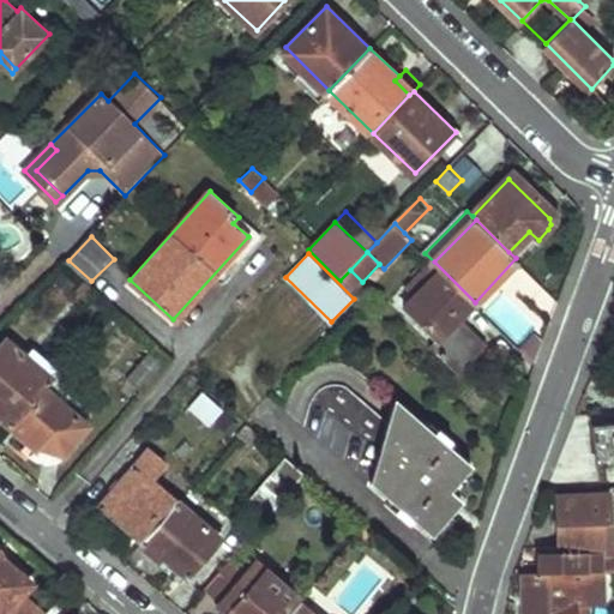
[(432,344),(459,373),(489,342),(462,315),(475,302),(434,262),(408,288),(416,296),(407,306),(439,337),(432,344)]
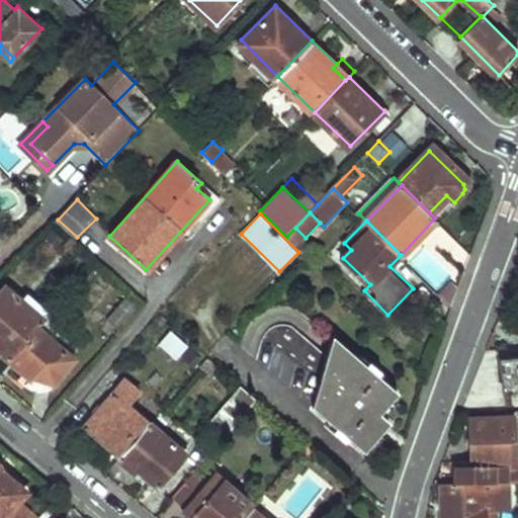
[(286,237),(304,254),(313,245),(306,238),(295,228),(286,237)]
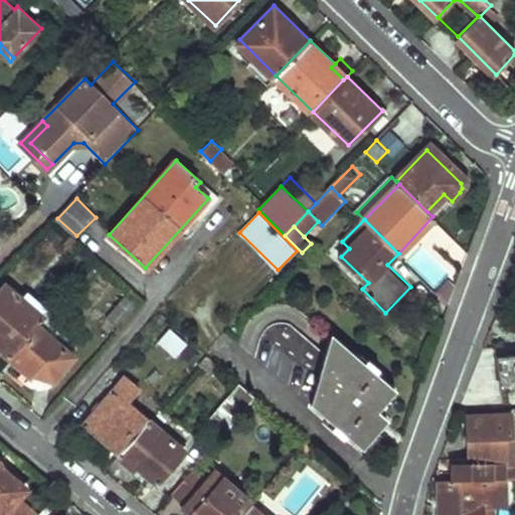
[(71,233),(64,241),(72,247),(79,240),(71,233)]
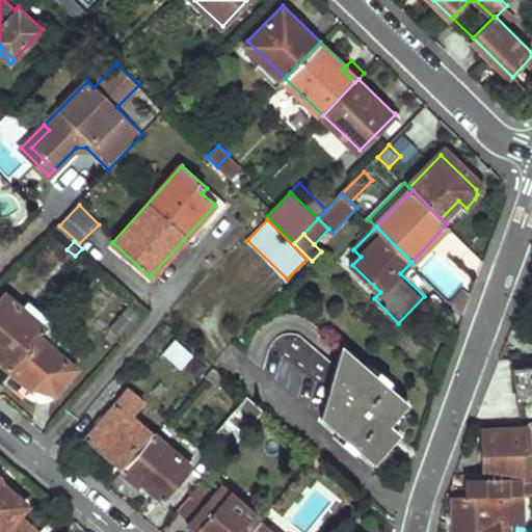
[(4,293),(0,298),(0,358),(11,370),(38,337),(46,329),(4,293)]
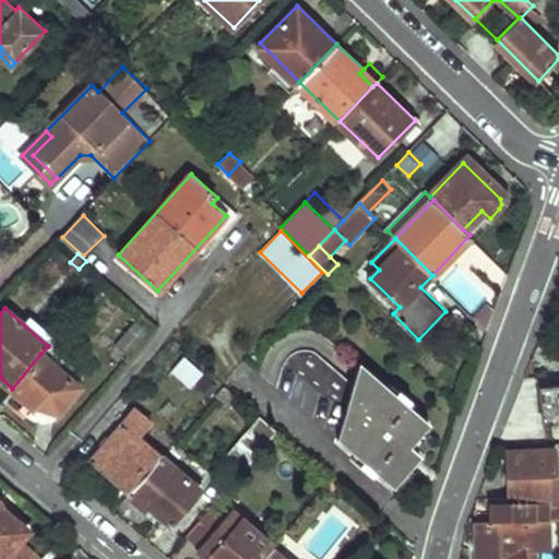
[(140,314),(115,346),(127,355),(153,324),(140,314)]
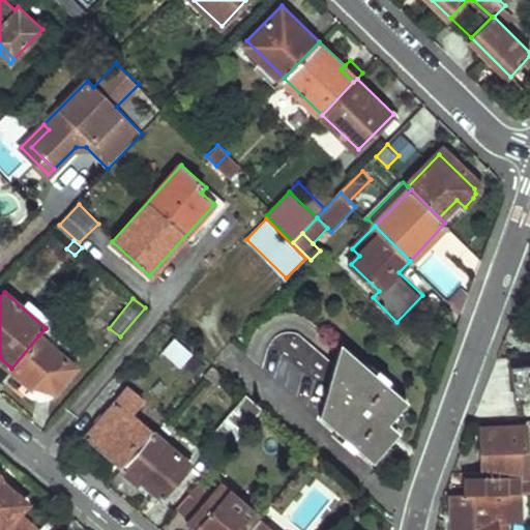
[(53,394),(76,366),(38,335),(11,369),(33,385),(29,391),(38,398),(46,399),(53,394)]
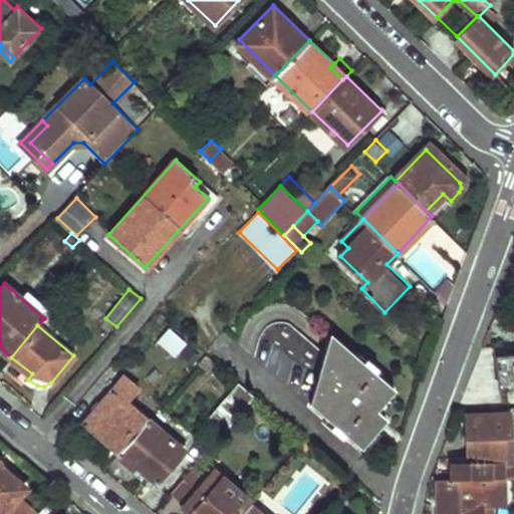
[(395,388),(331,332),(326,348),(310,403),(362,447),(386,418),(377,411),(395,388)]
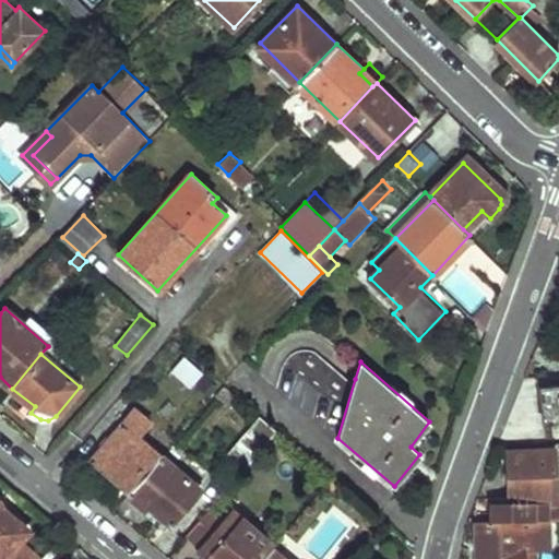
[(218,393),(232,404),(239,394),(226,383),(218,393)]
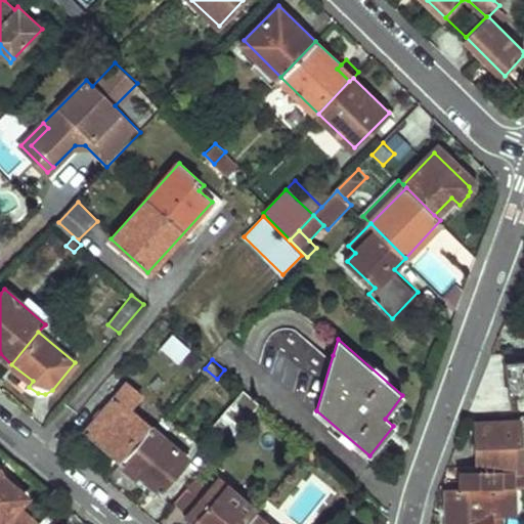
[(523,361),(505,363),(509,398),(523,395),(523,361)]
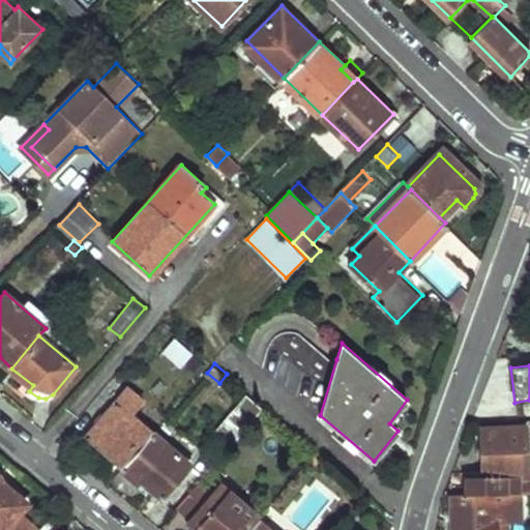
[(126,387),(85,438),(123,469),(153,433),(134,416),(144,403),(126,387)]
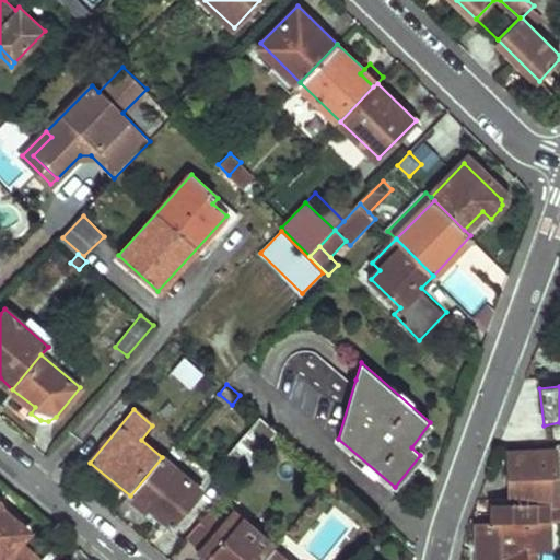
[(279,430),(263,416),(225,458),(243,473),(279,430)]
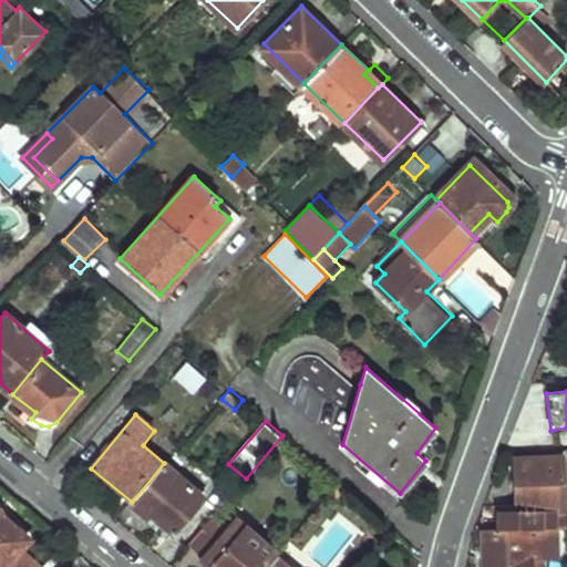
[(560,454),(513,457),(515,503),(515,508),(542,507),(557,506),(566,506),(560,454)]
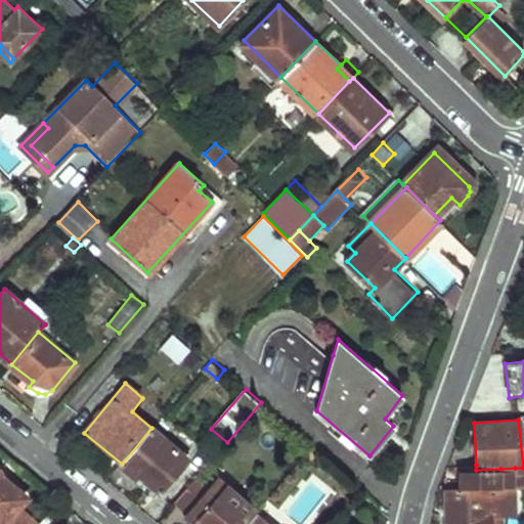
[(159,493),(188,457),(151,428),(122,464),(159,493)]
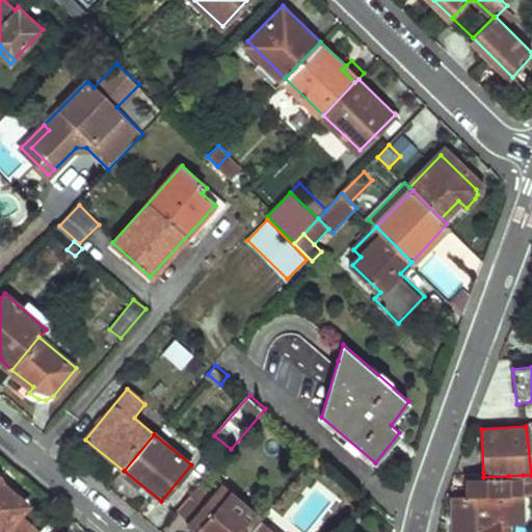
[(209,475),(180,509),(190,519),(201,507),(209,515),(197,529),(201,531),(249,531),(260,521),(268,510),(263,505),(256,513),(209,475)]
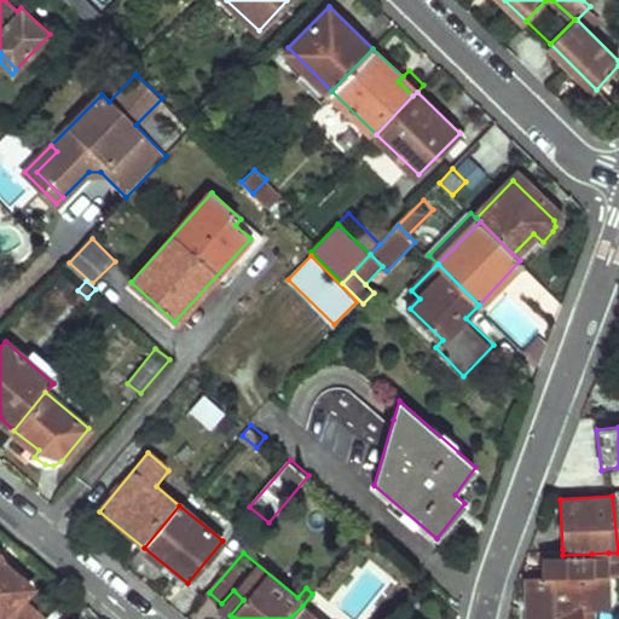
[(608,553),(591,554),(593,576),(609,574),(608,553)]
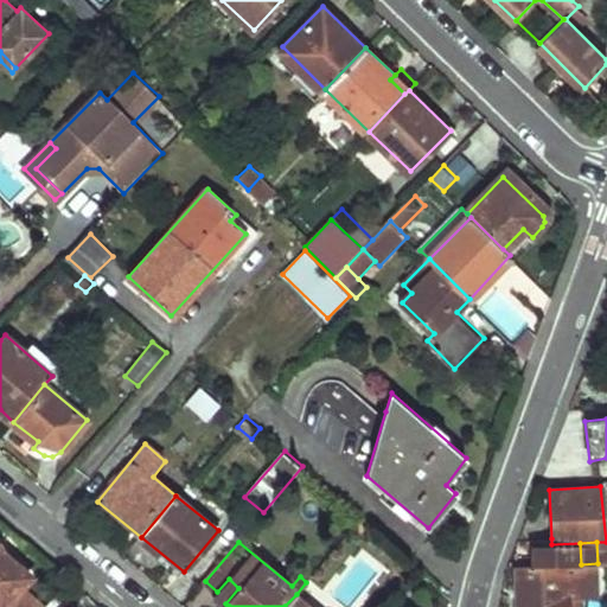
[(0,606),(6,606),(24,588),(33,577),(2,549),(0,544),(0,543),(0,606)]
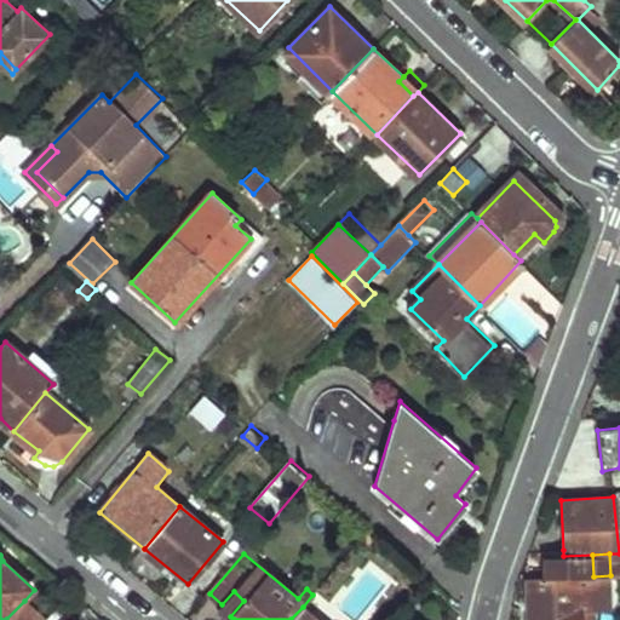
[(563,556),(550,557),(550,579),(583,578),(593,577),(592,555),(563,556)]
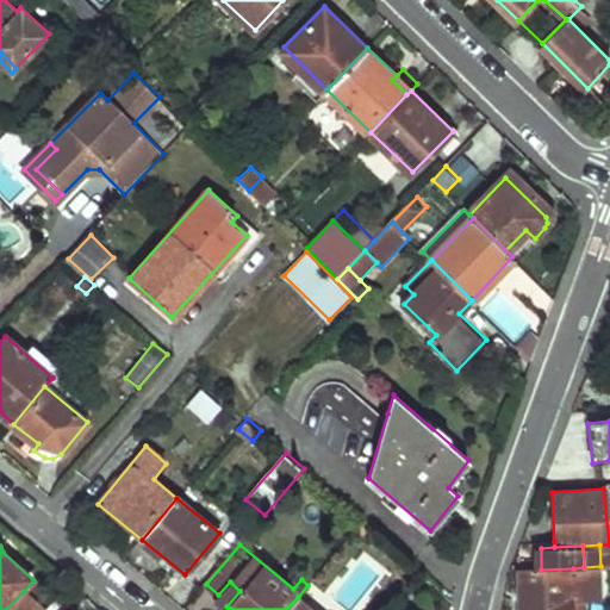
[(518,609),(572,609),(573,597),(585,597),(601,596),(598,567),(584,567),(573,568),(541,570),(518,571),(518,609)]
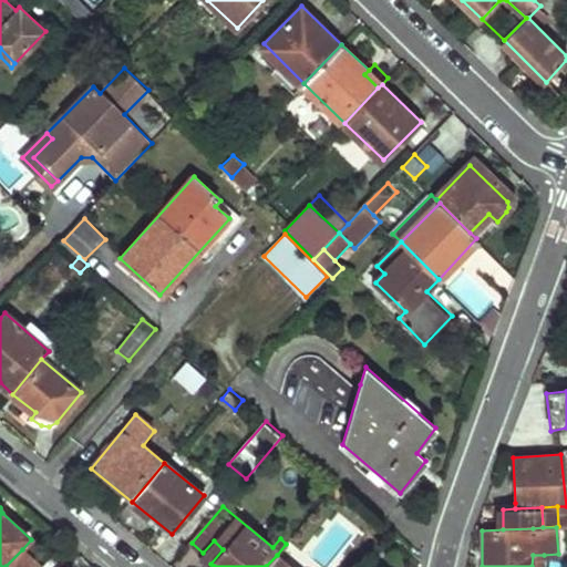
[(223,549),(214,540),(203,553),(199,556),(210,564),(223,549)]
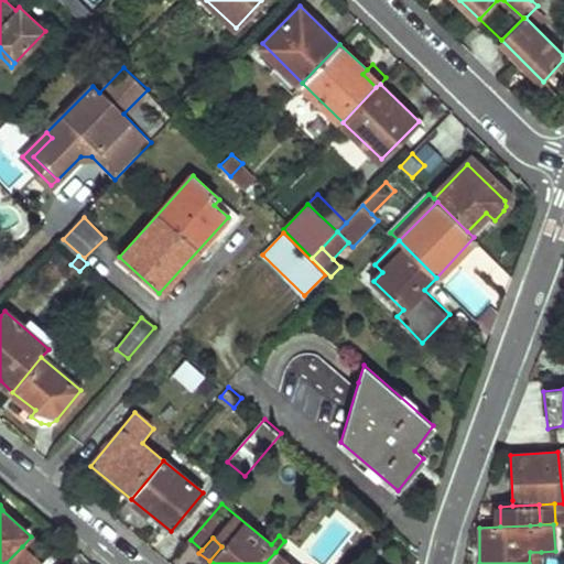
[(39,563),(41,563),(22,546),(6,563),(39,563)]
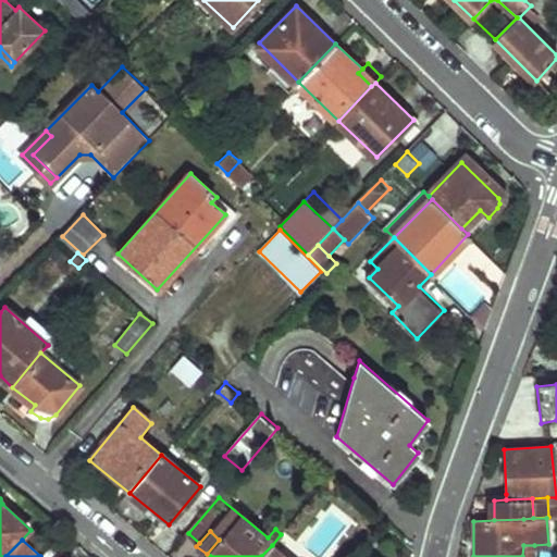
[(286,556),(272,545),(261,556),(286,556)]
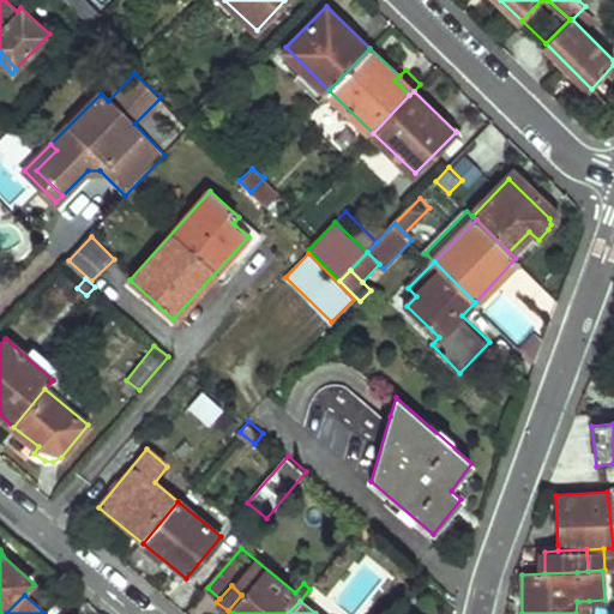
[(577,601),(576,613),(589,613),(589,601),(577,601)]
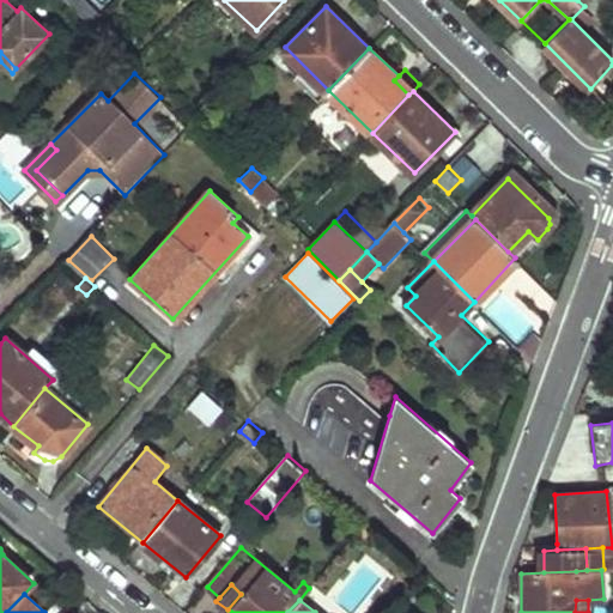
[(64,612),(54,602),(44,612),(42,612),(64,612)]
